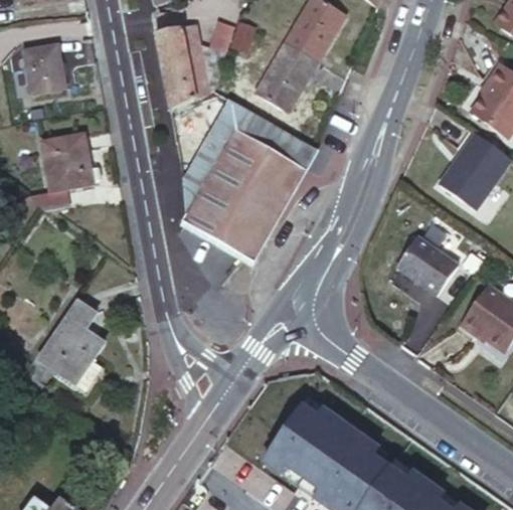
[(151,0),(155,10),(170,4),(168,0),(151,0)]
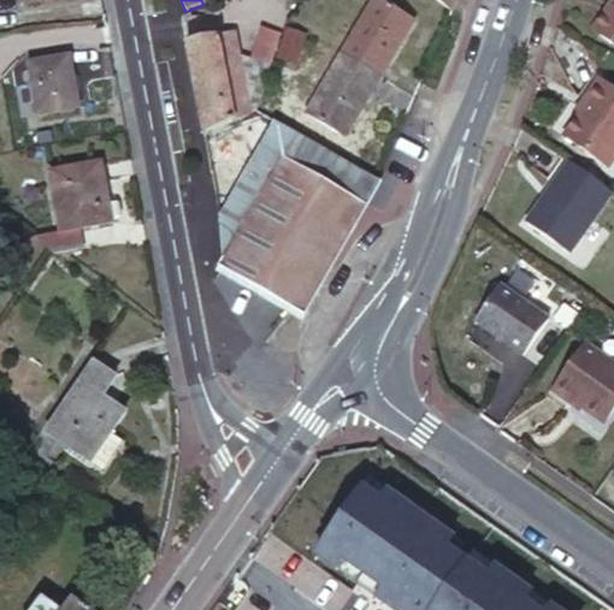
[(369,0),(340,48),(367,65),(376,70),(409,16),(385,0),(369,0)]
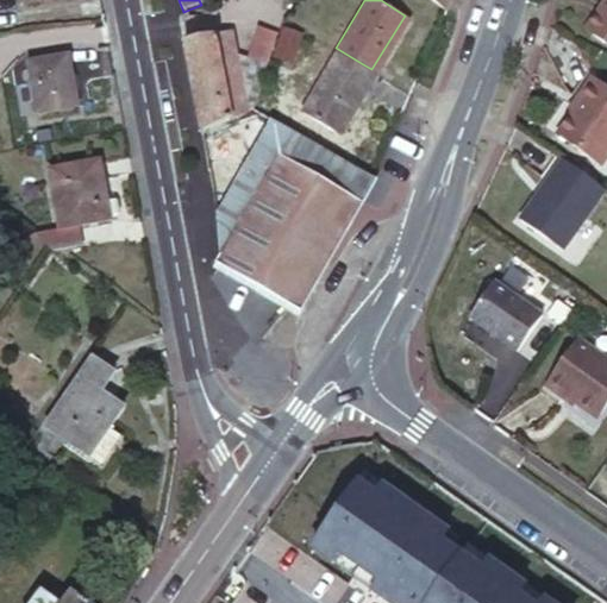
[(601,0),(583,26),(606,42),(606,0),(601,0)]
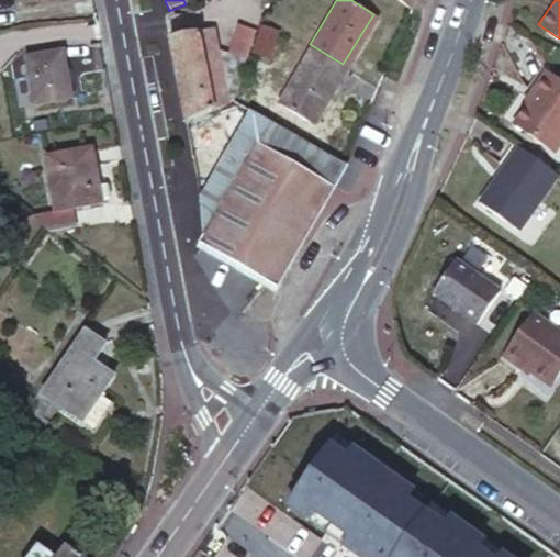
[(181,119),(233,98),(256,23),(238,19),(227,56),(220,58),(213,25),(166,34),(167,44),(174,75),(181,119)]
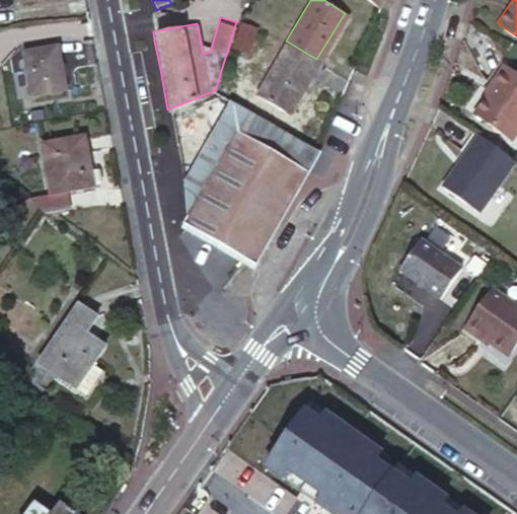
[(239,23),(235,46),(248,48),(253,25),(239,23)]
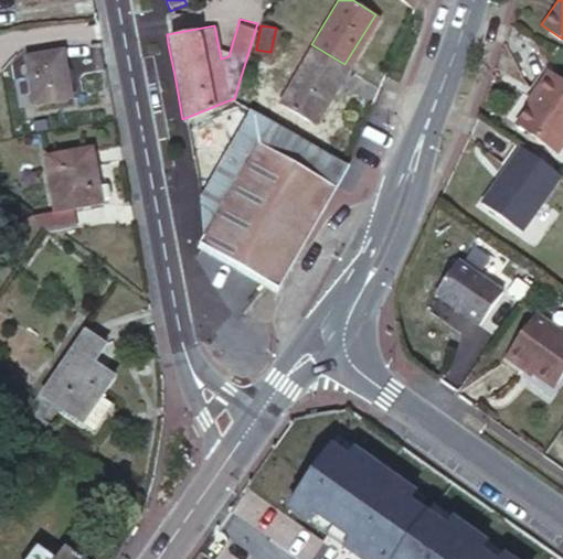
[(337,60),(311,44),(277,100),(310,120),(344,64),(337,60)]
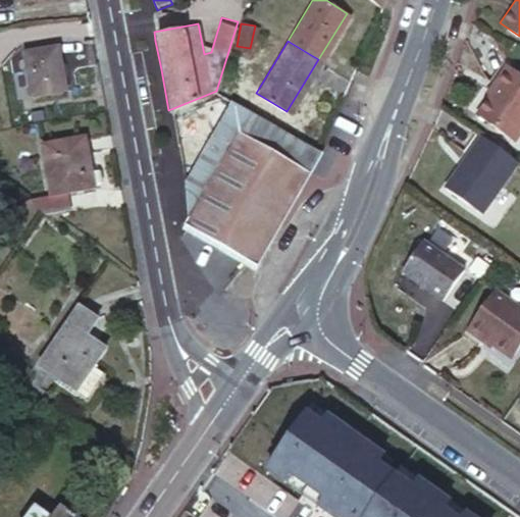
[(59,44),(24,50),(32,96),(66,90),(59,44)]
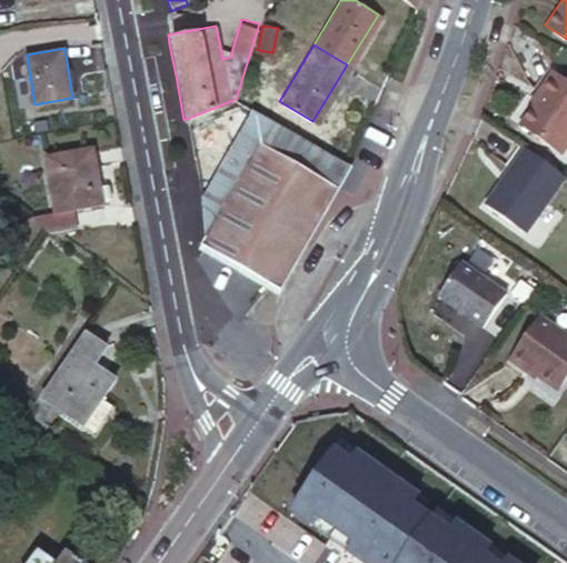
[(566,80),(550,68),(535,89),(539,92),(534,99),(517,120),(544,139),(557,150),(566,136),(566,80)]
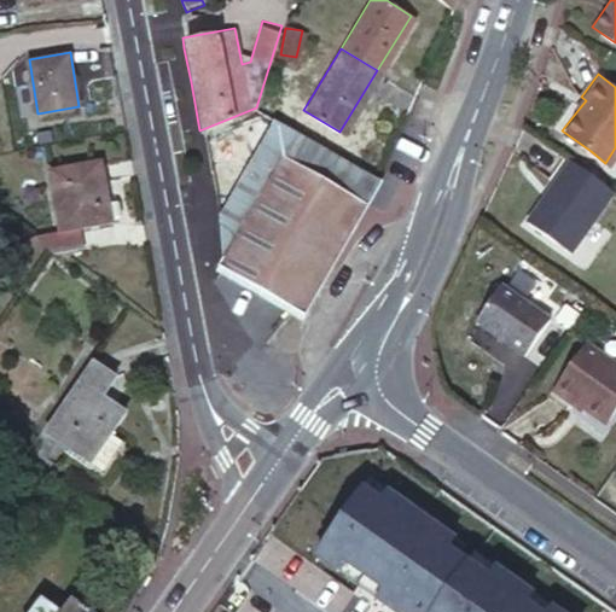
[(586,100),(581,97),(575,105),(580,108),(586,100)]
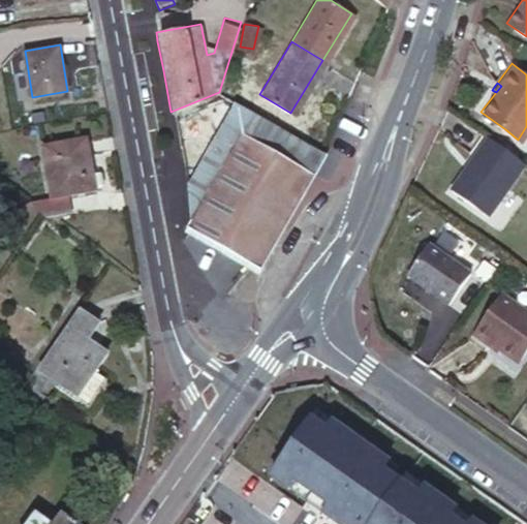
[(270,119),(235,100),(185,187),(185,191),(192,226),(254,260),(264,251),(271,241),(273,239),(287,211),(308,172),(321,147),(270,119)]
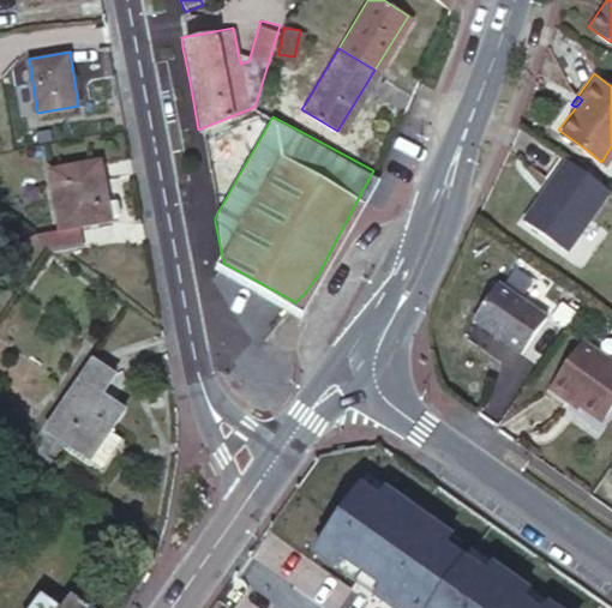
[(51,167),(60,224),(78,222),(111,217),(111,211),(119,210),(117,197),(108,198),(102,157),(51,167)]
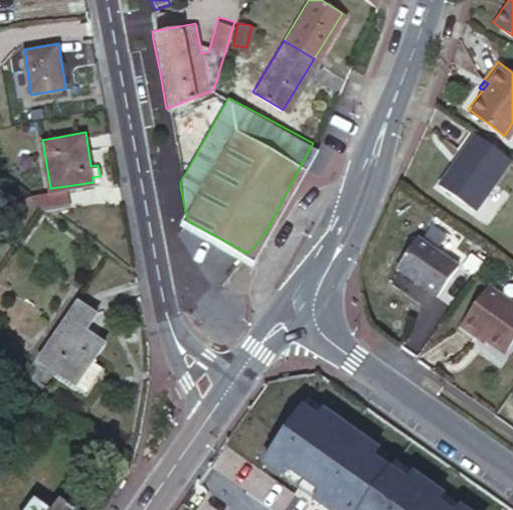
[(482,139),(472,132),(455,155),(457,156),(451,163),(449,162),(435,182),(445,190),(470,208),(507,157),(482,139)]
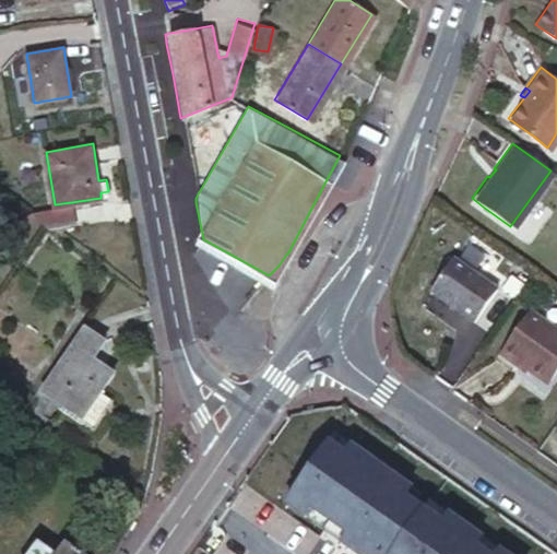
[(34,219),(42,224),(46,227),(73,222),(71,202),(55,204),(23,211),(34,219)]
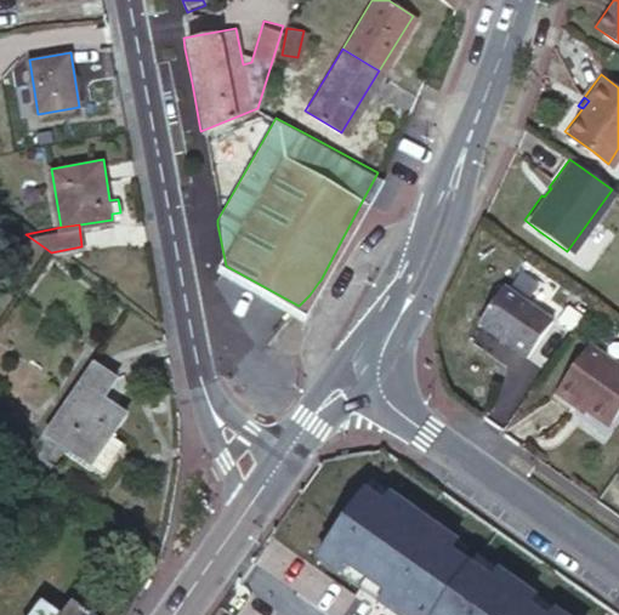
[(498,284),(471,320),(518,354),(545,319),(498,284)]
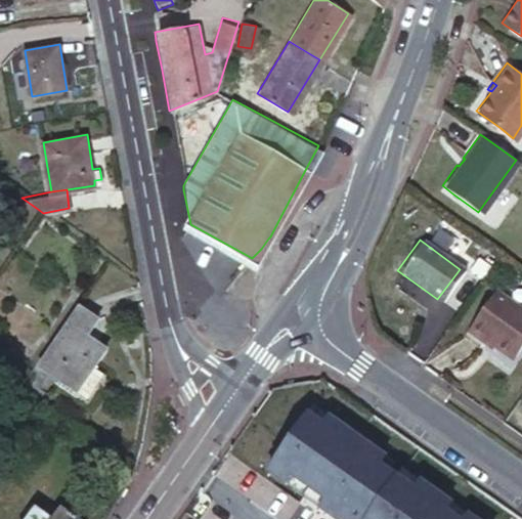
[(521,336),(521,311),(491,291),(464,332),(477,340),(479,339),(489,346),(508,357),(521,336)]
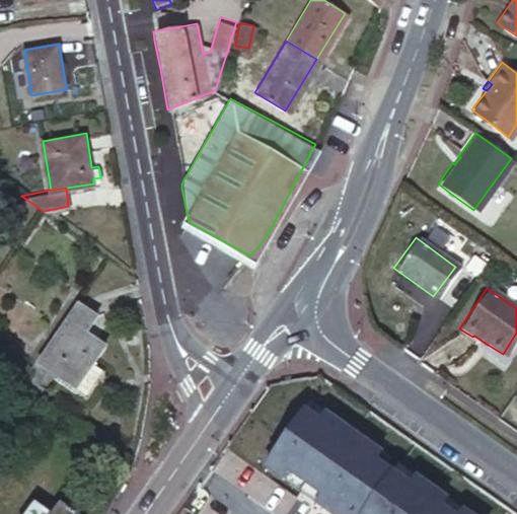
[(77,300),(37,361),(70,384),(89,357),(91,359),(102,342),(84,328),(95,312),(77,300)]
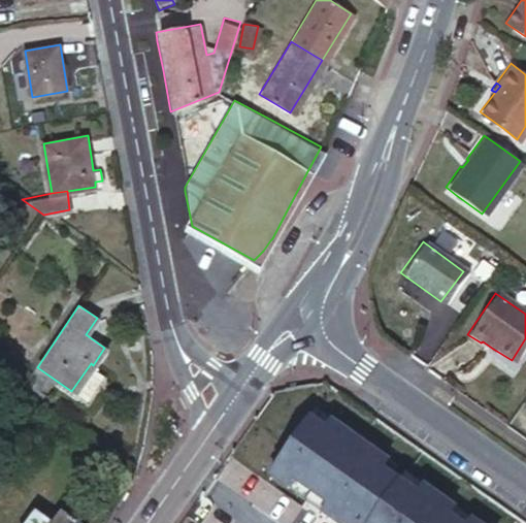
[(493,349),(483,341),(481,342),(492,350),(493,349)]
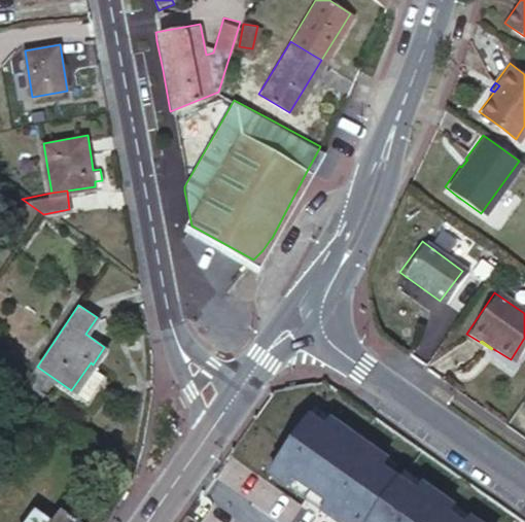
[(32,503),(19,521),(74,521),(57,510),(53,516),(32,503)]
